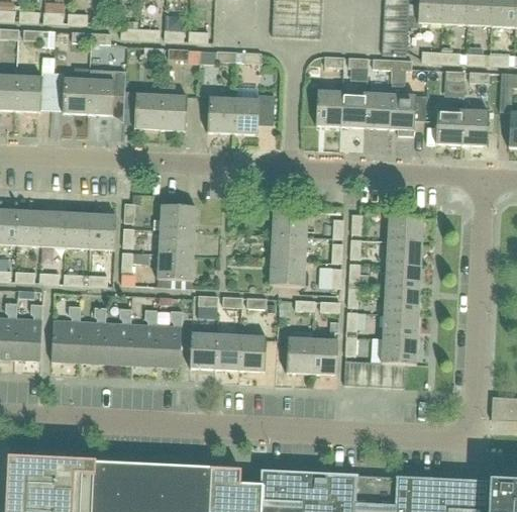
[(273,10),(297,11),(298,0),(274,0),(273,10)]
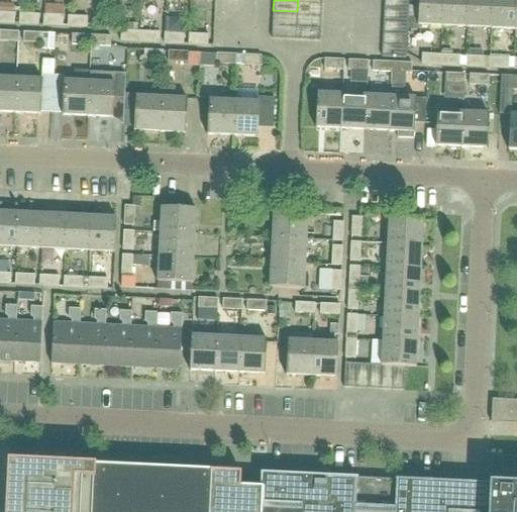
[(297,11),(321,13),(322,1),(310,0),(298,0),(297,11)]
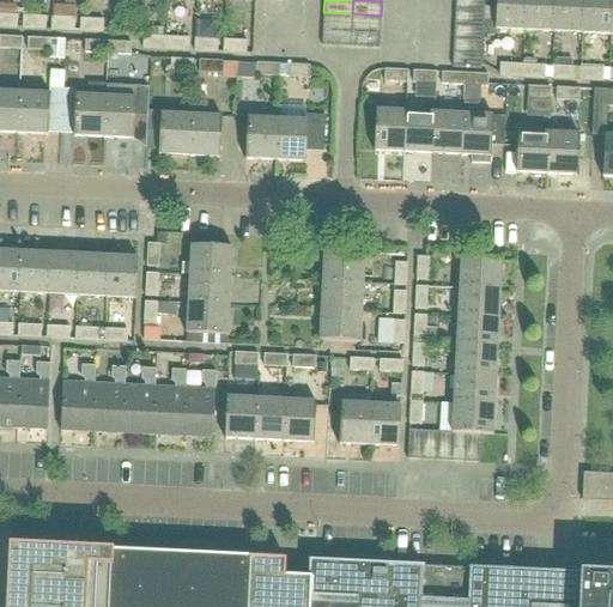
[(496,0),(496,26),(525,29),(526,0),(496,0)]
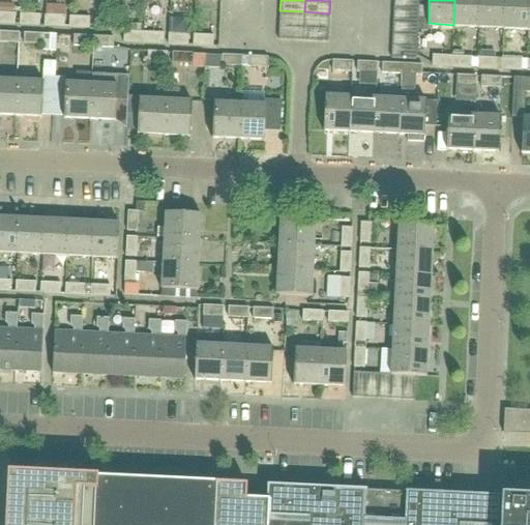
[(454,0),(453,25),(478,26),(479,0),(454,0)]
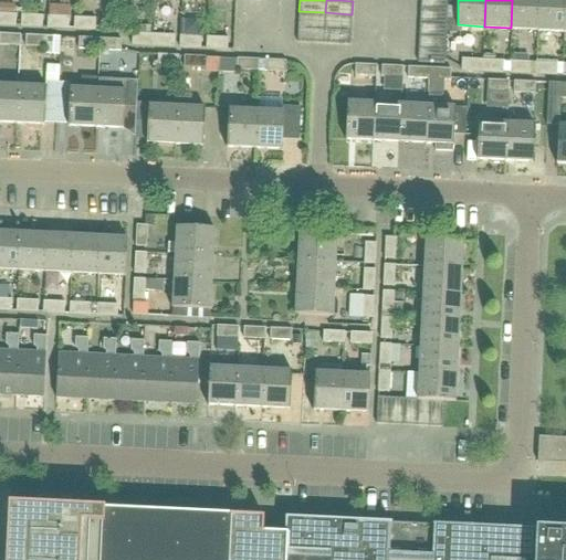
[(512,0),(511,28),(537,29),(538,0),(512,0)]
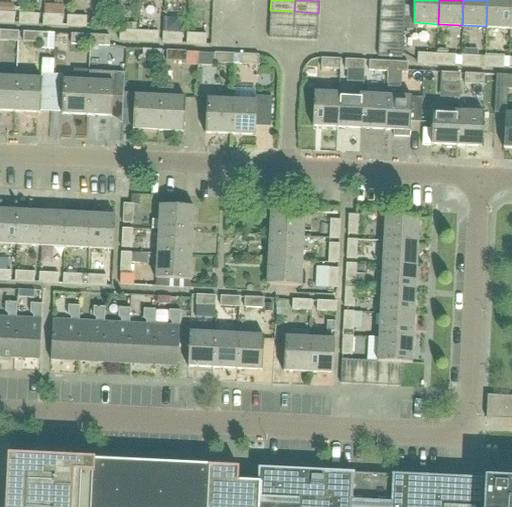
[(487,0),(486,26),(510,27),(511,0),(487,0)]
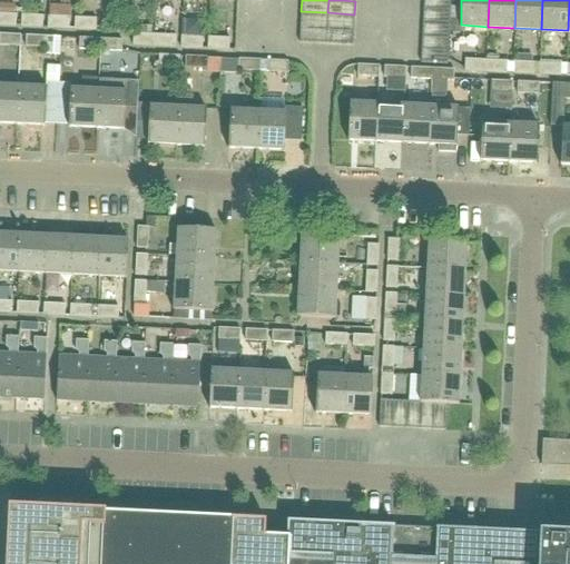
[(450,7),(423,6),(423,19),(450,20),(450,7)]
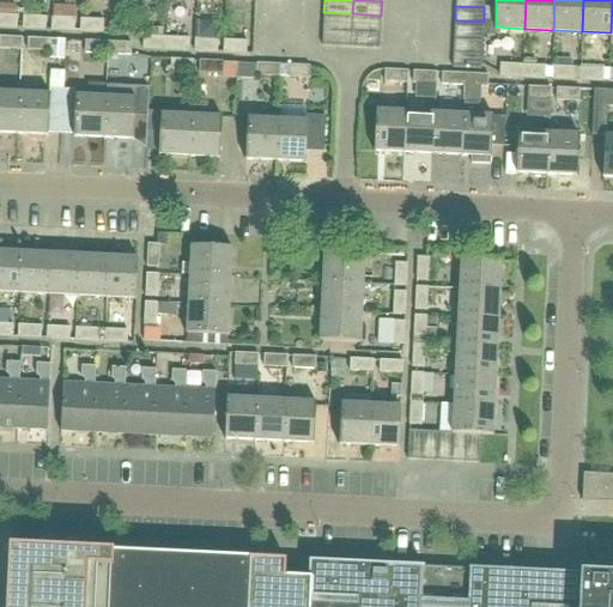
[(0,22),(17,24),(17,12),(0,10),(0,22)]
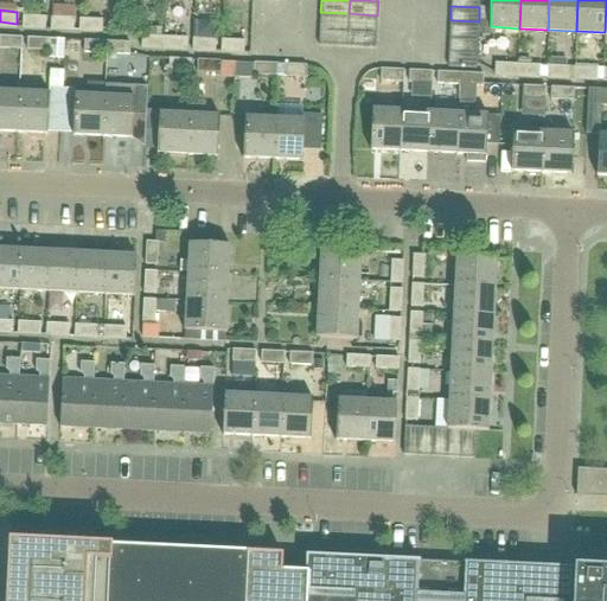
[(23,24),(45,25),(46,13),(23,12),(23,24)]
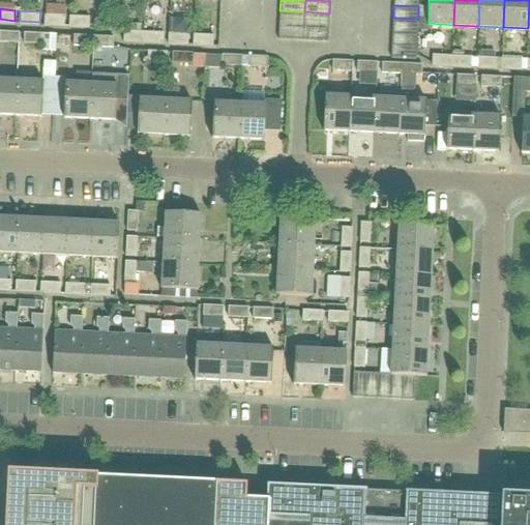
[(304,11),(280,10),(280,23),(304,24),(304,11)]
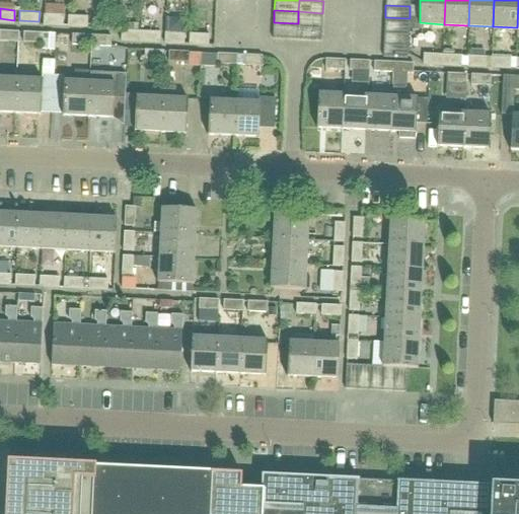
[(44,11),(44,21),(63,22),(64,12),(44,11)]
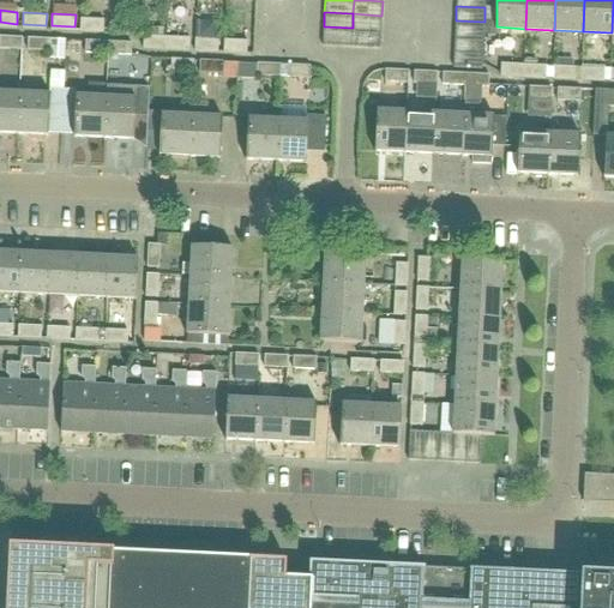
[(353,28),(381,29),(381,16),(353,13),(353,28)]
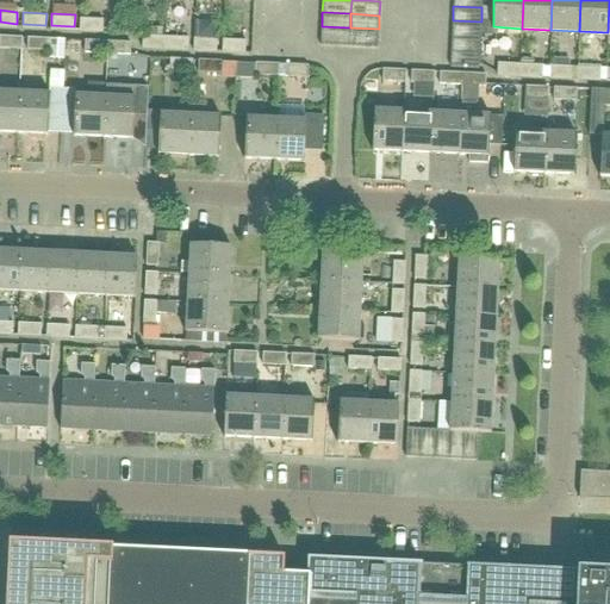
[(80,27),(103,29),(104,16),(81,14),(80,27)]
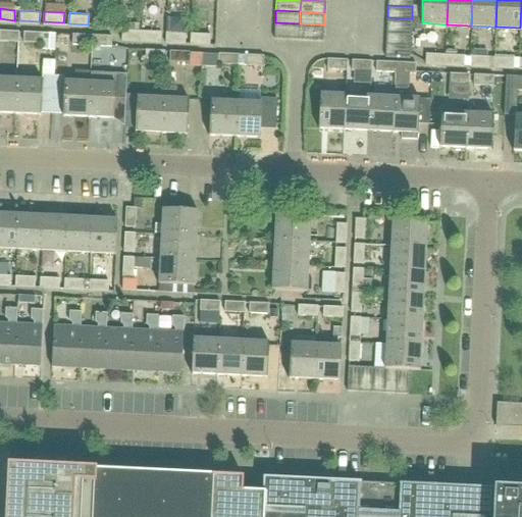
[(387,17),(386,30),(411,31),(412,18),(387,17)]
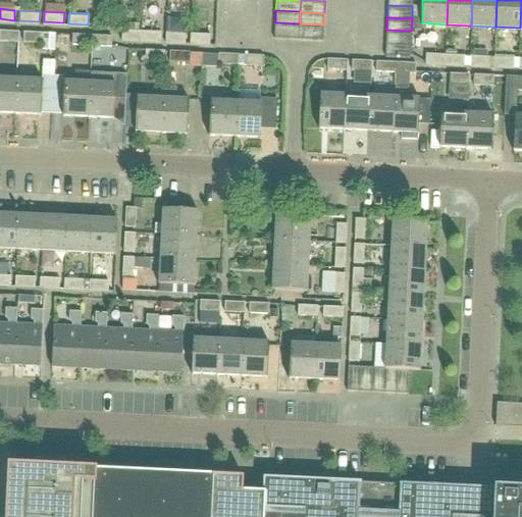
[(121,38),(141,39),(142,29),(139,29),(139,20),(127,19),(126,28),(122,28),(121,38)]
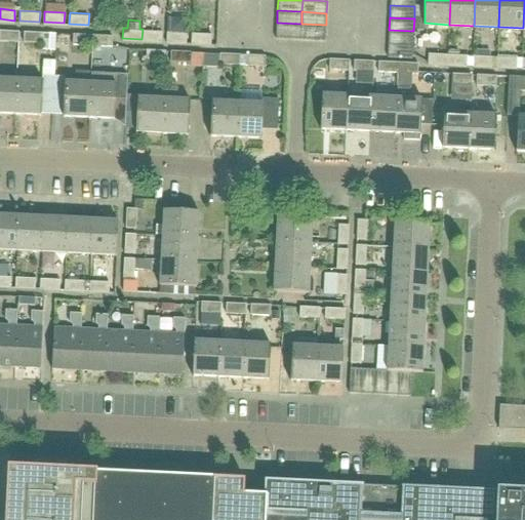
[(301,24),(277,23),(276,36),(300,37),(301,24)]
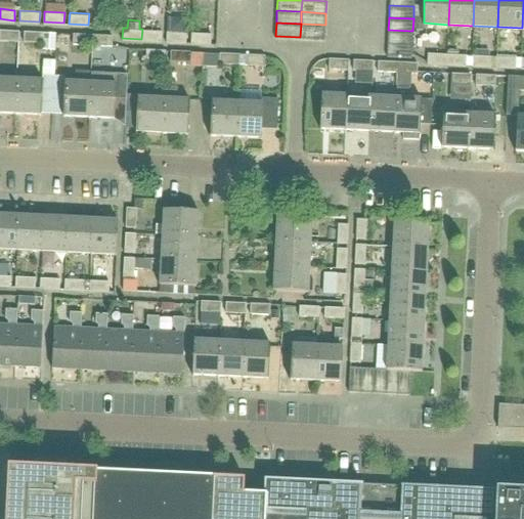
[(325,25),(301,24),(300,37),(324,38),(325,25)]
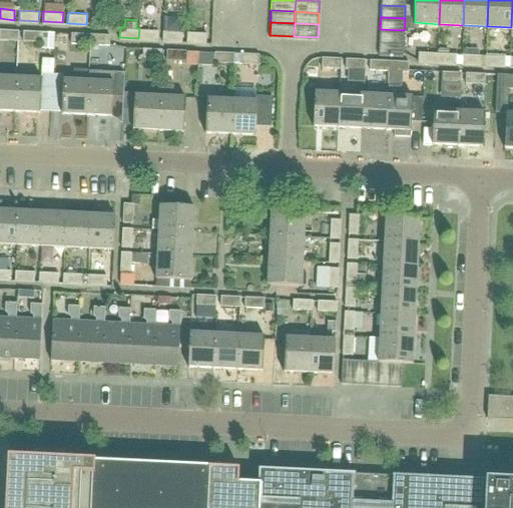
[(0,36),(18,38),(19,28),(0,26),(0,36)]
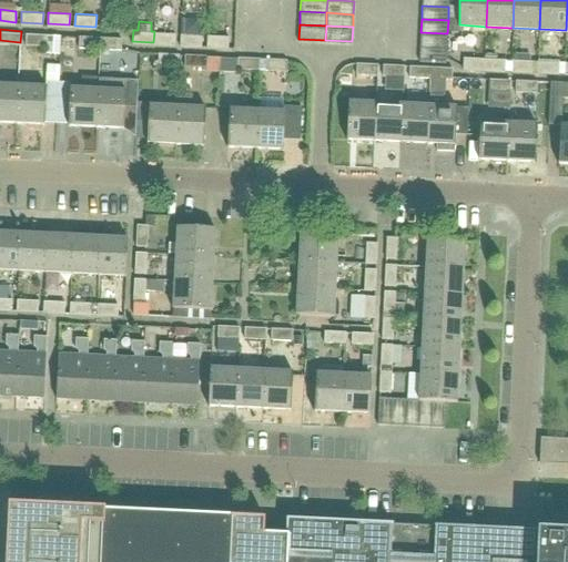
[(48,32),(27,31),(26,42),(48,43),(48,32)]
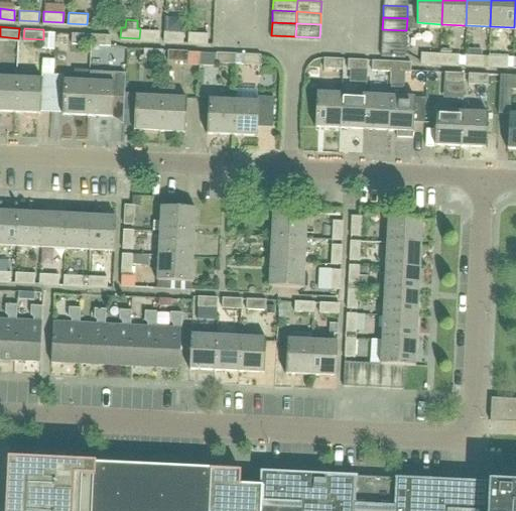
[(159,29),(140,28),(139,38),(159,39),(159,29)]
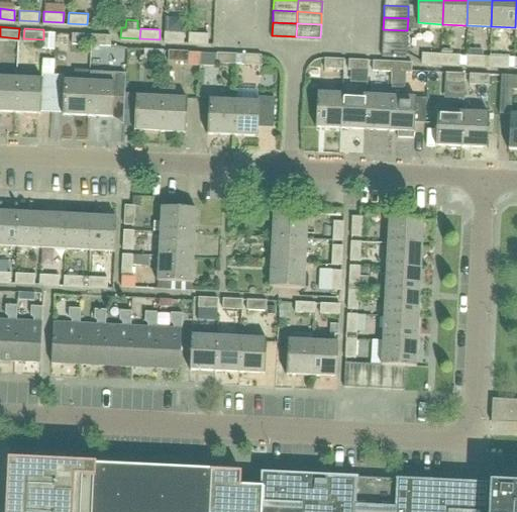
[(165,39),(184,40),(184,30),(165,29),(165,39)]
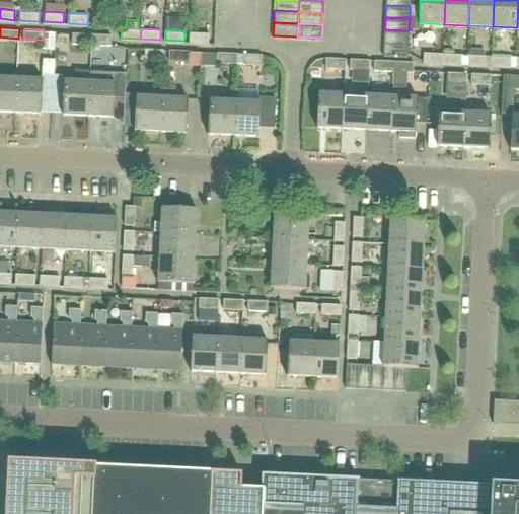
[(409,30),(384,29),(384,42),(409,43),(409,30)]
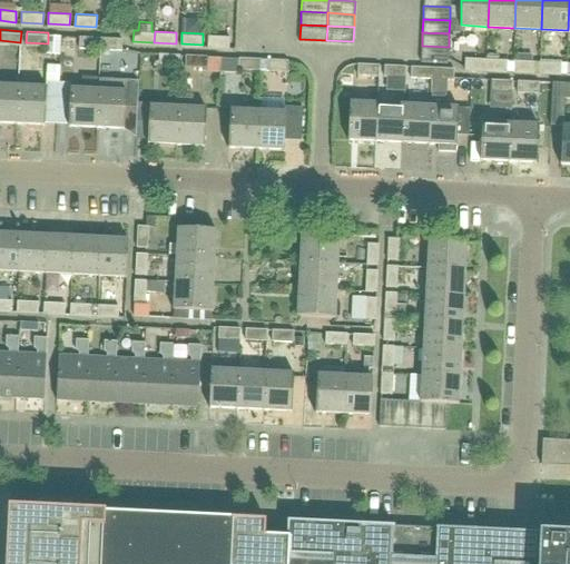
[(79,46),(100,47),(101,36),(80,35),(79,46)]
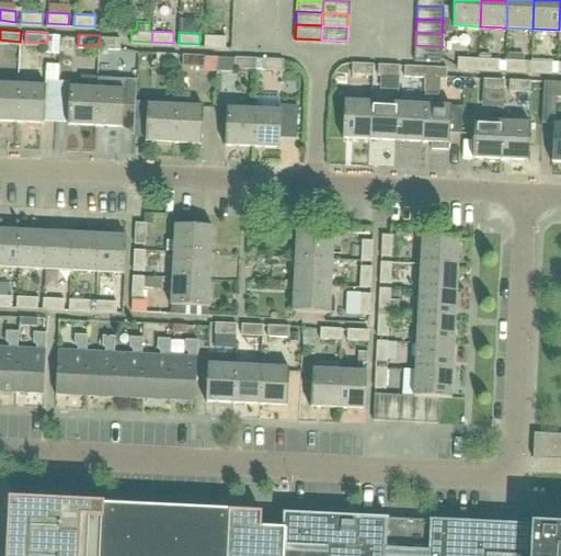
[(205,34),(205,45),(226,46),(226,34),(205,34)]
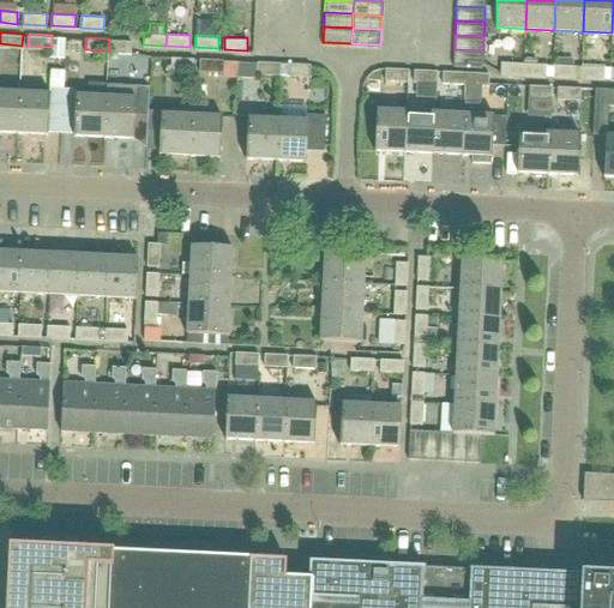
[(109,38),(108,50),(131,50),(132,38),(109,38)]
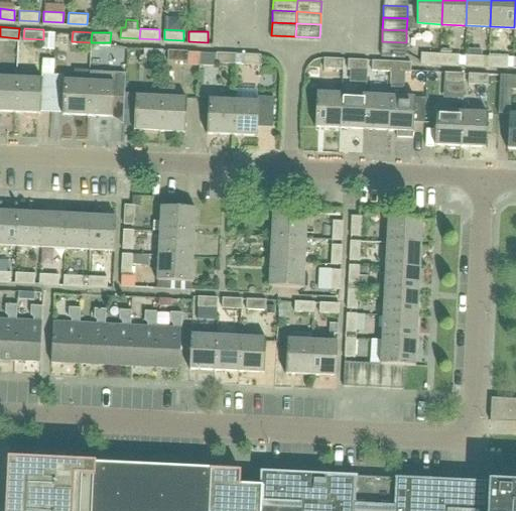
[(382,41),(381,54),(405,55),(406,42),(382,41)]
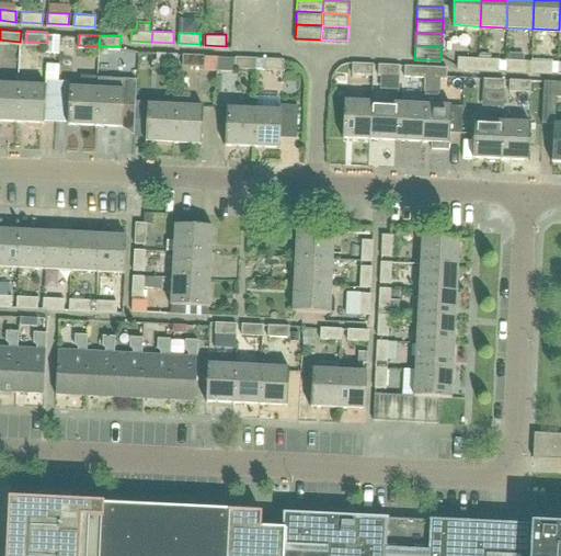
[(178,52),(157,50),(156,63),(178,63),(178,52)]
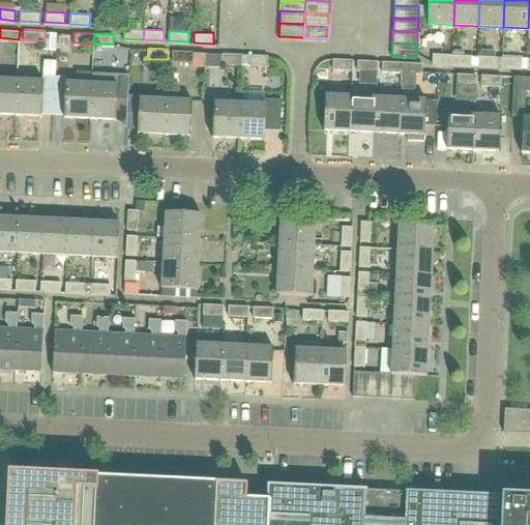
[(193,50),(173,49),(172,60),(193,60),(193,50)]
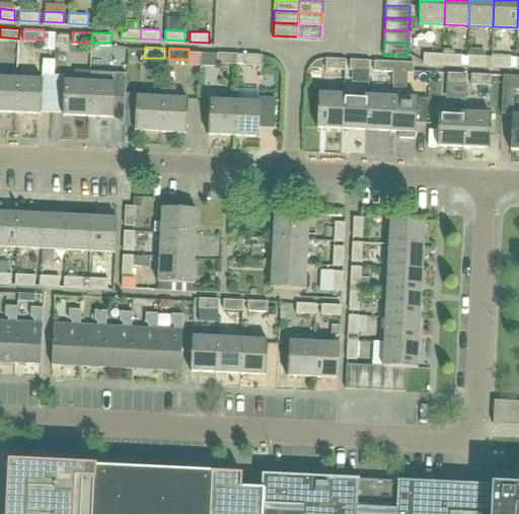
[(237,51),(218,50),(218,61),(237,62),(237,51)]
